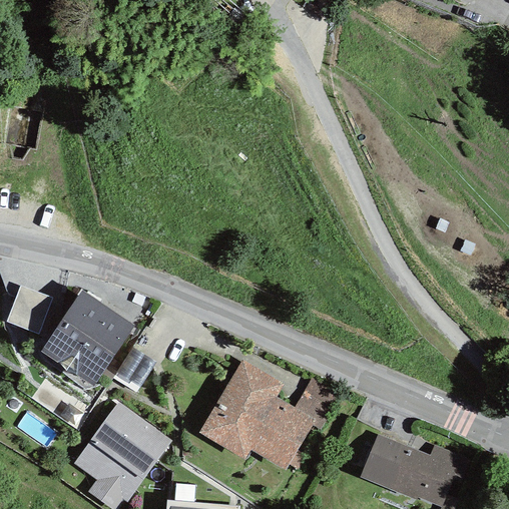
[(28,276),(13,312),(44,324),(59,288),(28,276)]
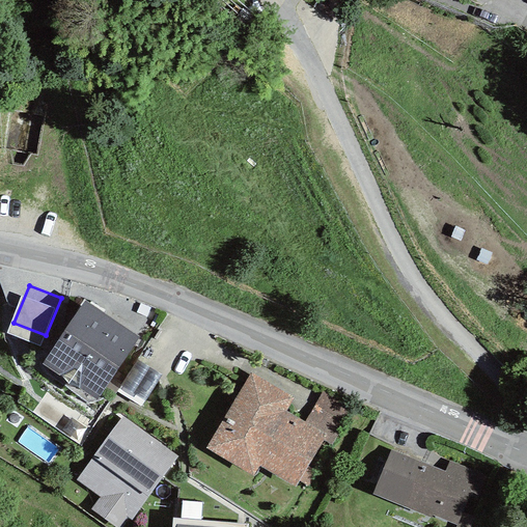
[(130,339),(82,305),(40,362),(88,396),(130,339)]
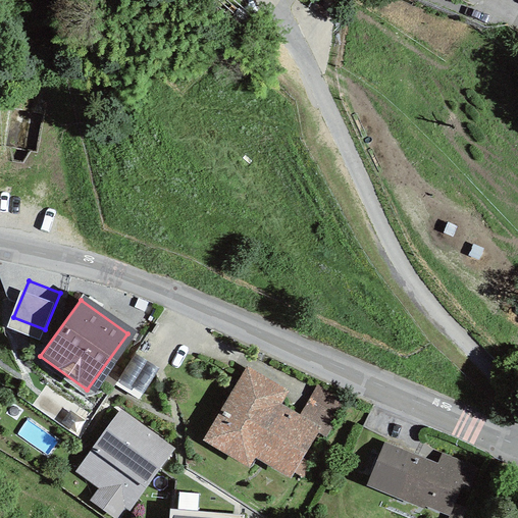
[(142,343),(121,374),(144,389),(164,357),(142,343)]
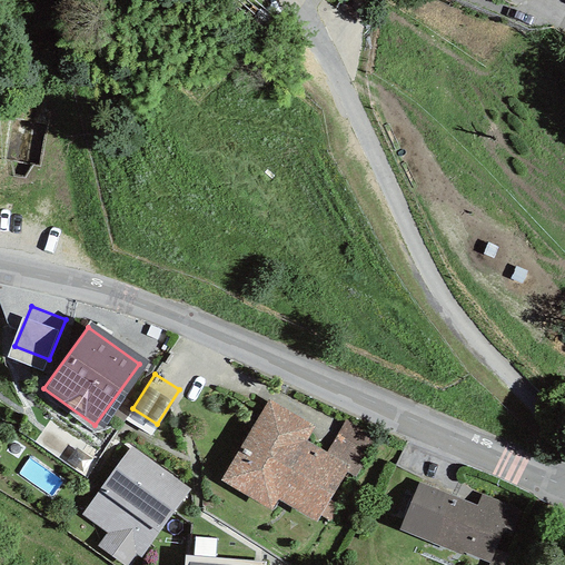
[(316,428),(268,398),(218,479),(267,508),(275,497),(313,521),(344,469),(356,477),(379,438),(347,418),(327,453),(308,442),(316,428)]
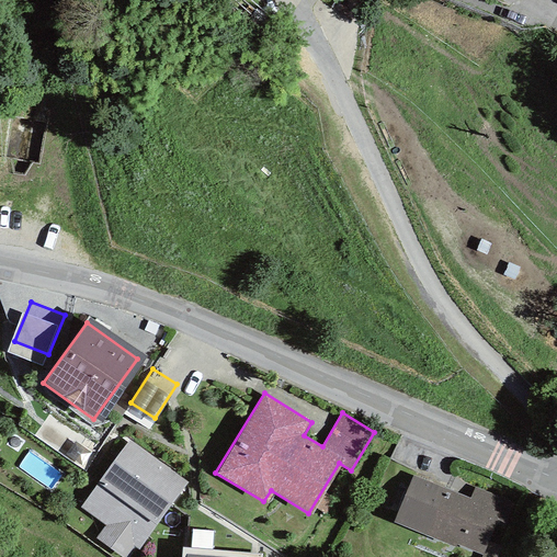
[(186,485),(128,442),(81,507),(138,549),(186,485)]
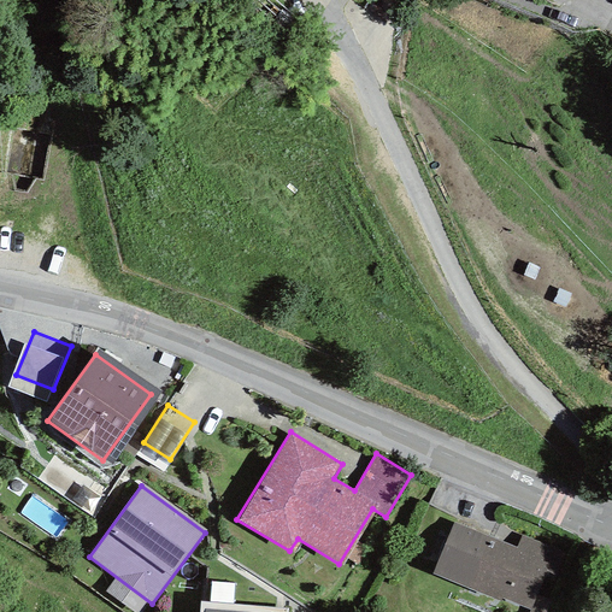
[(515,548),(453,522),(433,569),(524,607),(541,569),(553,574),(562,552),(521,535),(515,548)]
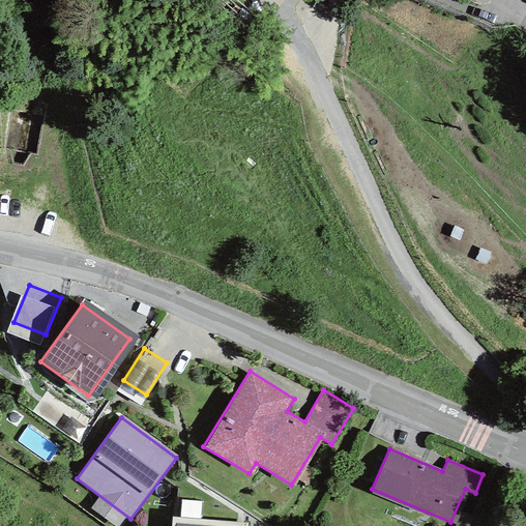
[(244,525),(245,522),(169,516),(168,525),(244,525)]
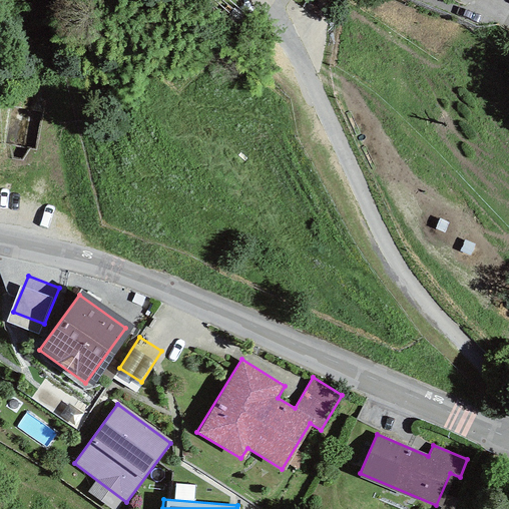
All buildings are outlined.
